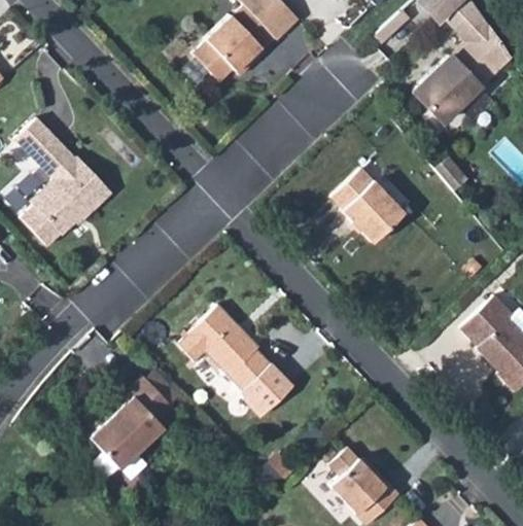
[(206,39),(208,40),(194,54),(220,81),(235,68),(237,71),(247,61),(252,65),(266,50),(265,49),(277,37),(278,39),(300,19),(282,0),(240,0),(246,5),(234,16),(232,14),(206,39)]
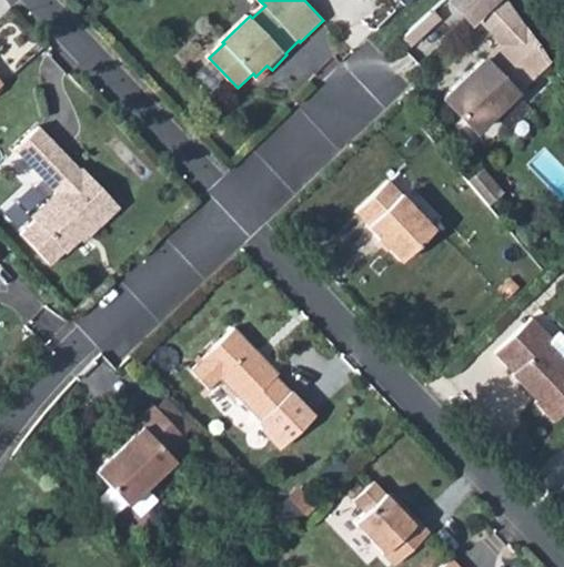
[(552,61),(511,0),(452,0),(473,22),(480,17),(506,44),(489,61),(486,59),(446,98),(479,131),(552,61)]
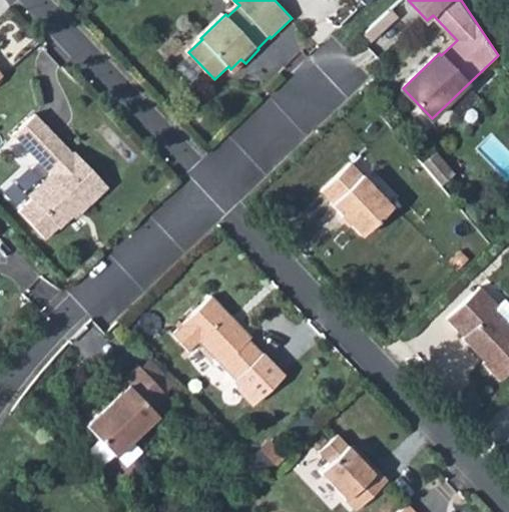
[(373,40),(405,14),(397,4),(365,30),(373,40)]
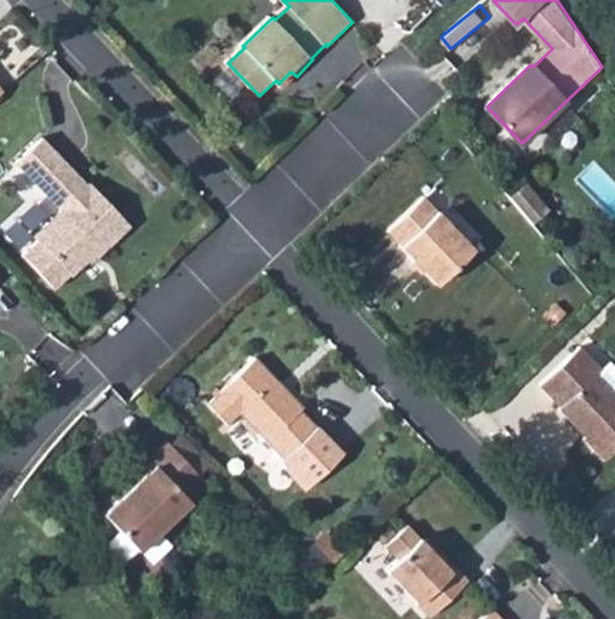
[(291,72),(279,84),(283,89),(297,76),(291,72)]
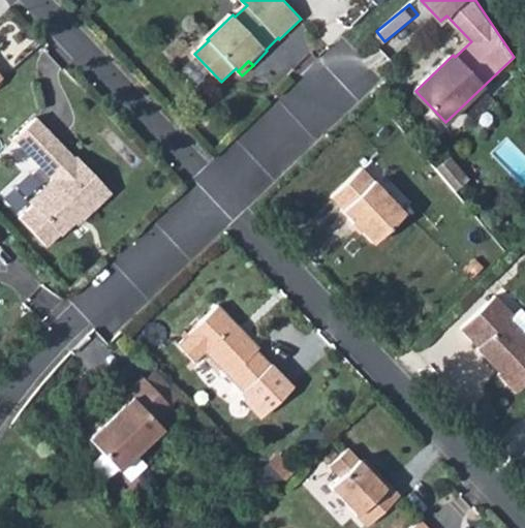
[(17,140),(55,180),(32,202),(64,236),(83,217),(86,220),(114,193),(80,156),(78,158),(38,118),(17,140)]
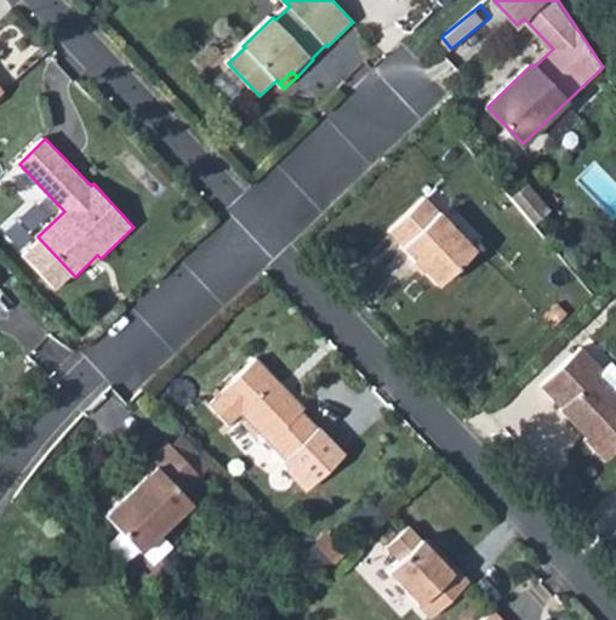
[(530,186),(514,199),(535,223),(551,211),(530,186)]
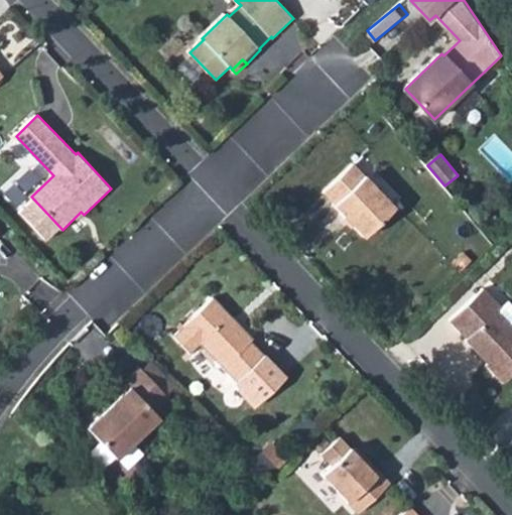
[(397,209),(356,164),(326,192),(337,205),(336,206),(366,238),(397,209)]
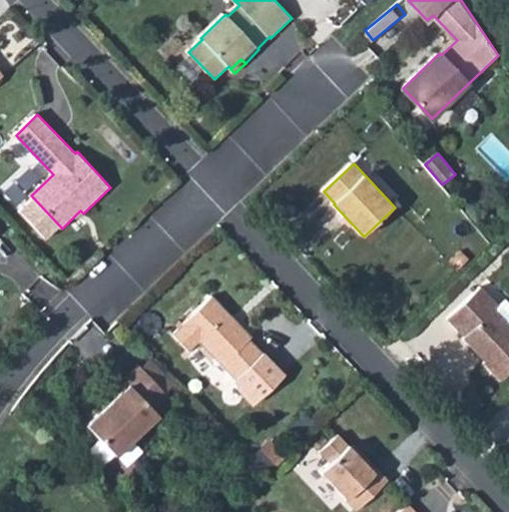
[(500,306),(482,288),(449,319),(466,337),(465,338),(477,351),(484,351),(490,358),(485,363),(503,382),(508,376),(508,325),(495,311),(500,306)]
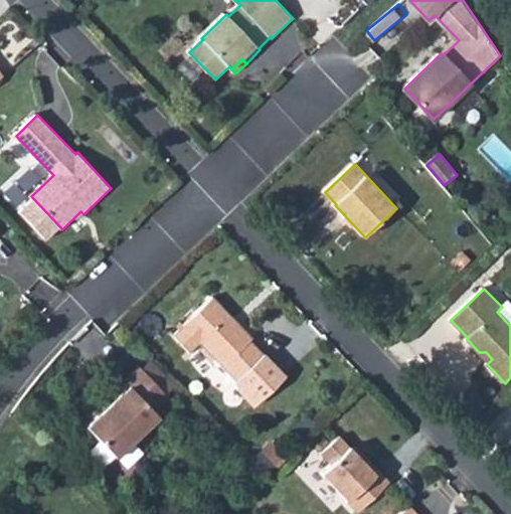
[(254,339),(214,298),(185,325),(186,327),(175,337),(191,353),(202,342),(239,381),(236,384),(253,407),(288,378),(252,341),(254,339)]
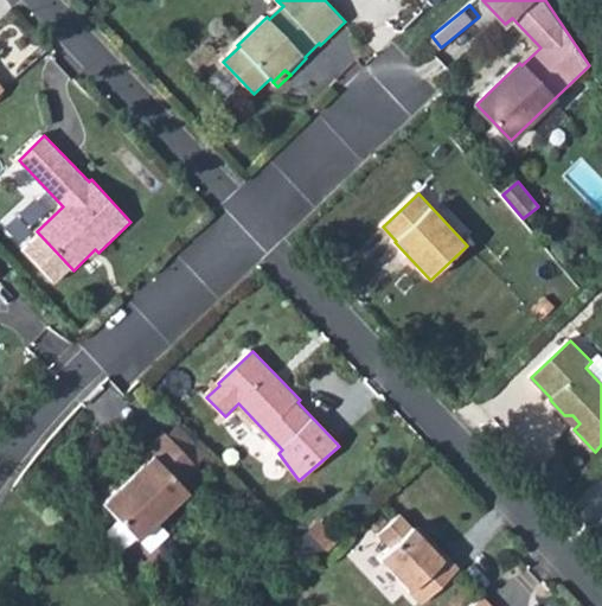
[(143,455),(149,463),(106,504),(139,540),(190,492),(183,486),(200,469),(167,433),(143,455)]
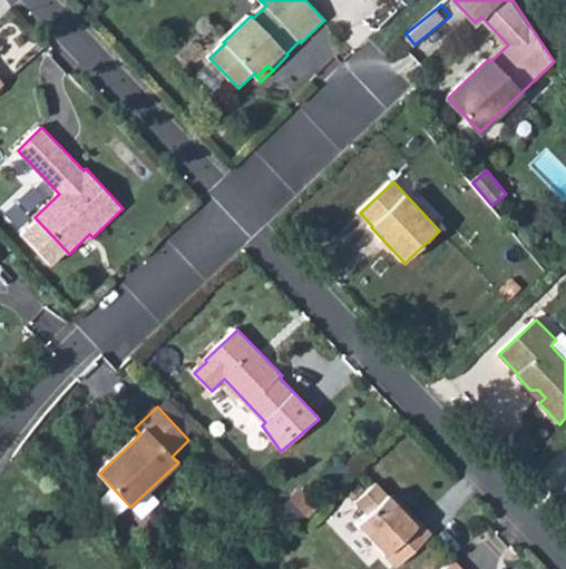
[(357,502),(369,514),(358,525),(388,556),(387,556),(398,568),(433,535),(406,506),(402,509),(377,483),(357,502)]
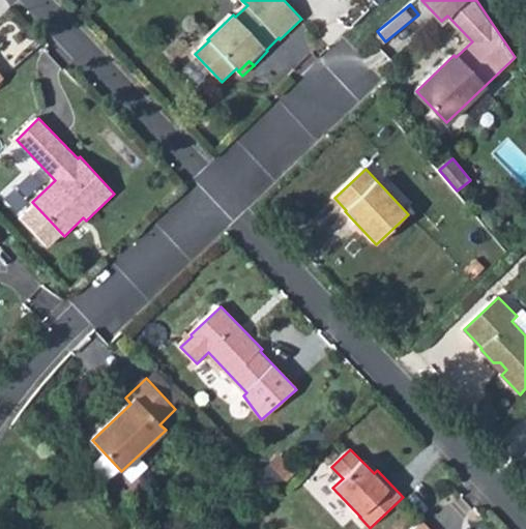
[(104,454),(93,465),(109,480),(119,469),(104,454)]
